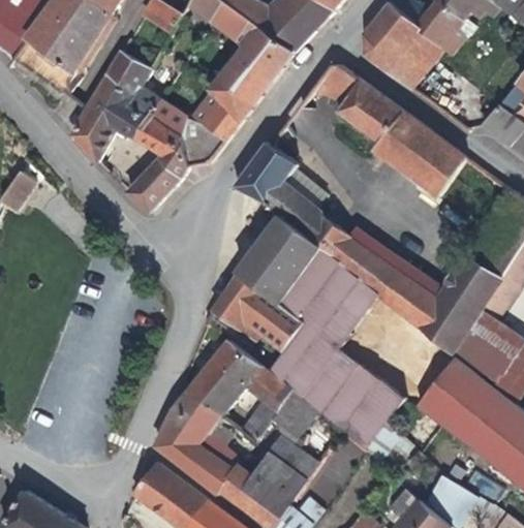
[(0,22),(27,40),(56,0),(0,0),(0,22)]
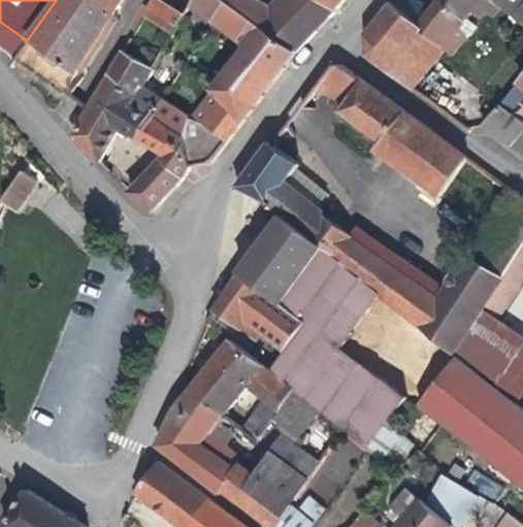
[(56,0),(27,40),(74,72),(115,12),(97,0),(56,0)]
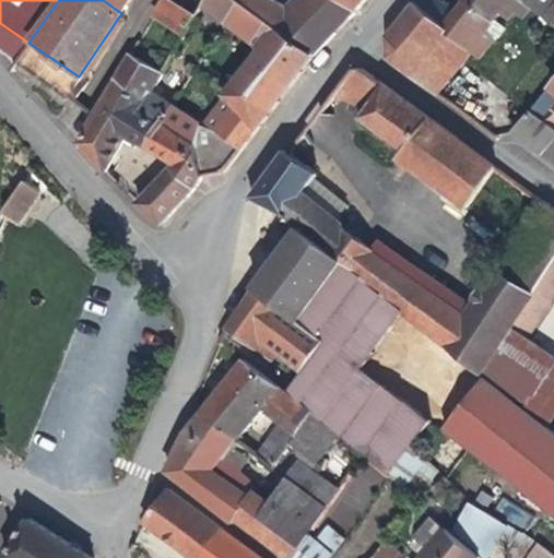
[(129,0),(103,0),(121,13),(129,0)]
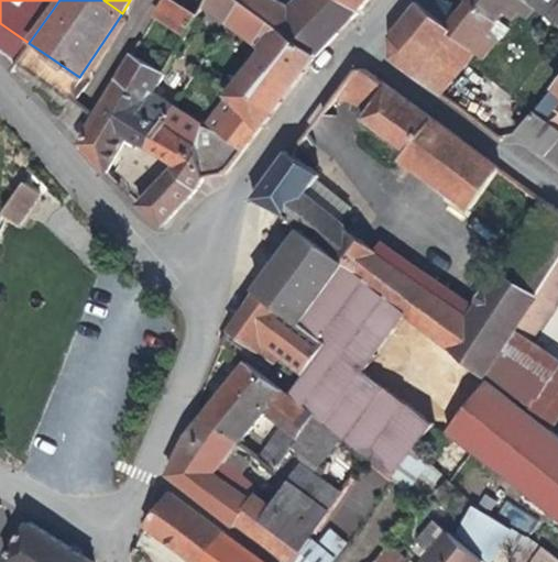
[(185,32),(194,15),(165,0),(161,0),(153,14),(185,32)]
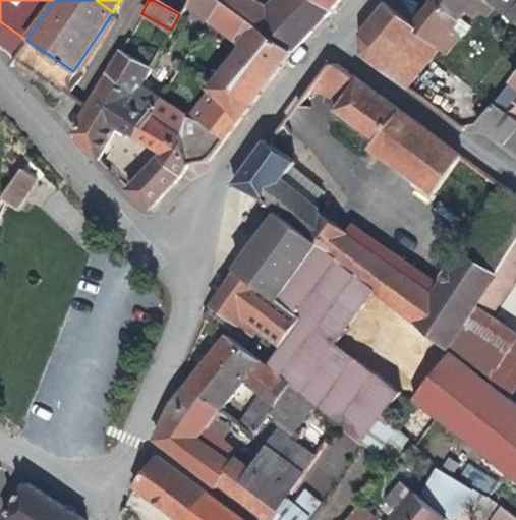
[(188,0),(207,21),(220,3),(216,0),(188,0)]
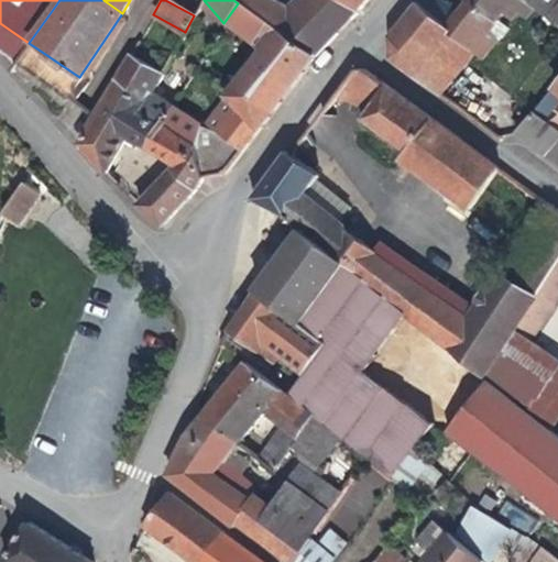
[(312,56),(331,33),(285,7),(271,0),(233,0),(238,3),(274,30),(312,56)]
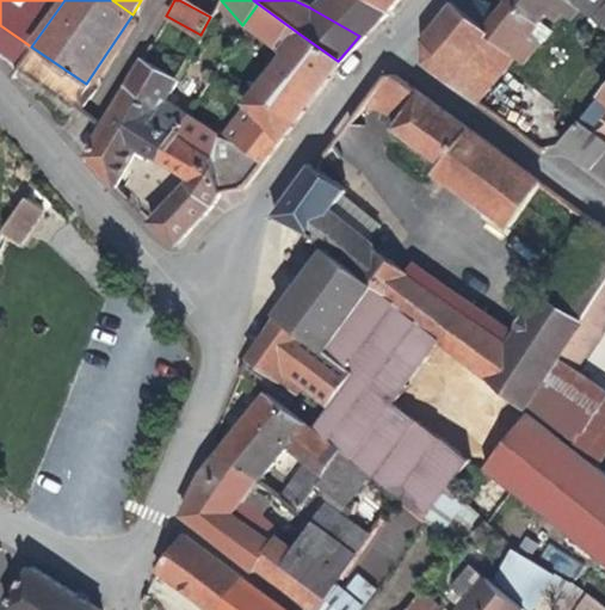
[(359,36),(381,14),(360,0),(314,0),(309,7),(359,36)]
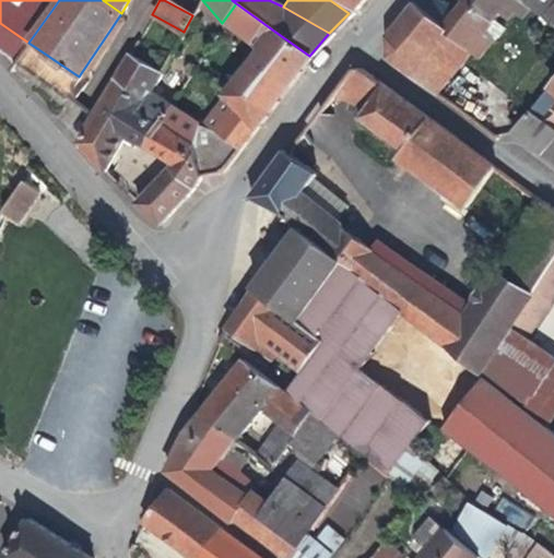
[(330,0),(349,13),(358,0),(330,0)]
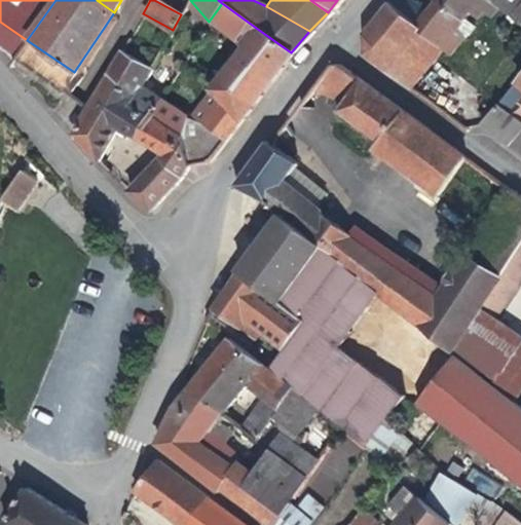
[(405,0),(384,0),(383,2),(411,25),(420,11),(405,0)]
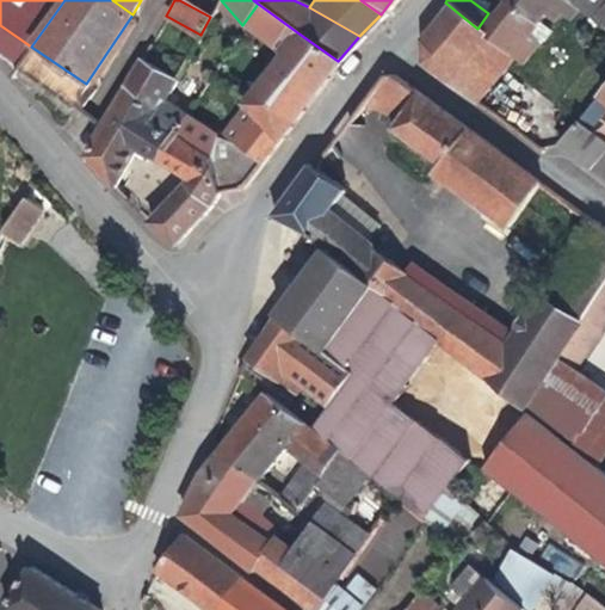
[(499,0),(500,0),(488,13),(477,29),(508,54),(507,55),(516,61),(532,41),(523,32),(532,20),(506,0),(499,0)]
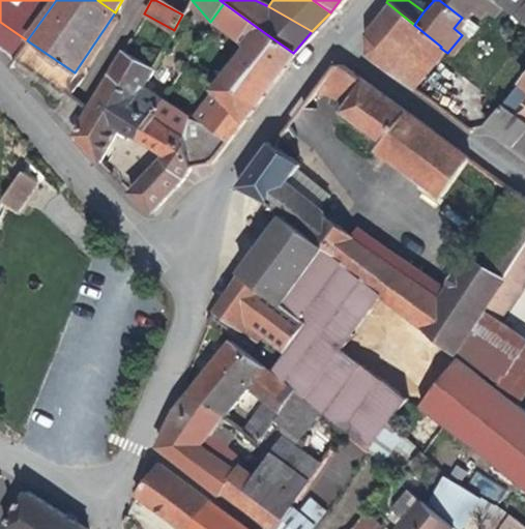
[(433,0),(434,0),(433,0),(439,0),(462,18),(471,6),(475,0),(433,0)]
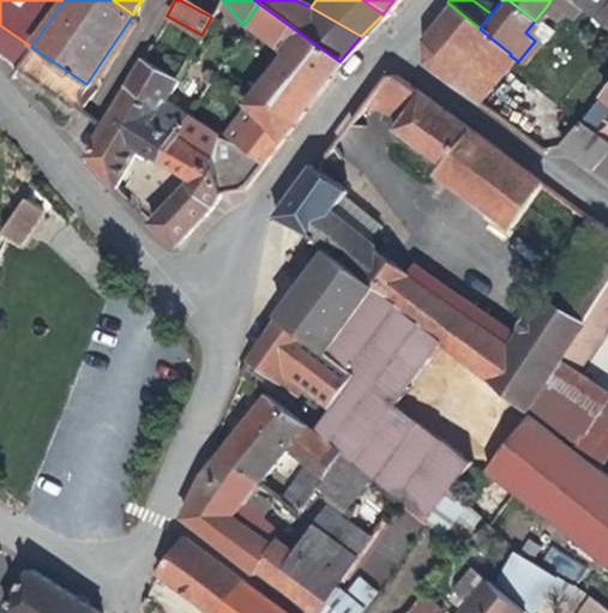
[(575,8),(564,0),(551,0),(546,7),(553,13),(555,11),(566,18),(575,8)]
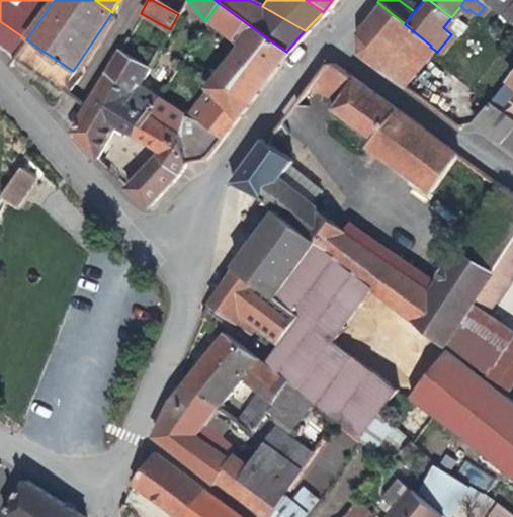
[(512,0),(476,0),(485,7),(500,19),(512,3),(512,0)]
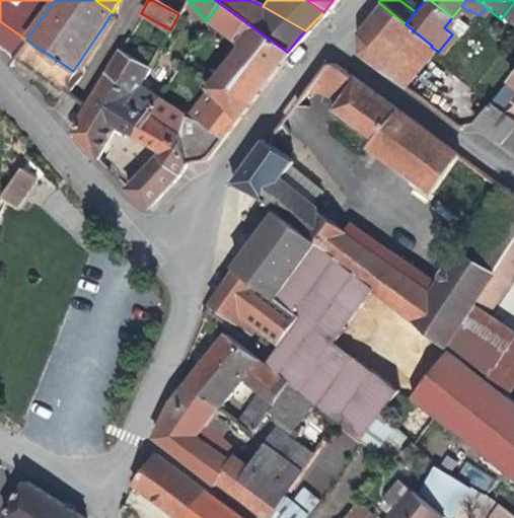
[(406,24),(378,2),(354,32),(355,53),(398,86),(431,47),(432,46),(406,24)]
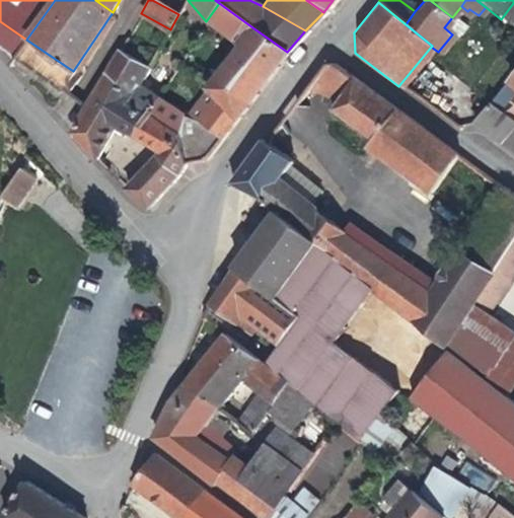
[(206,21),(239,46),(252,27),(219,3),(206,21)]
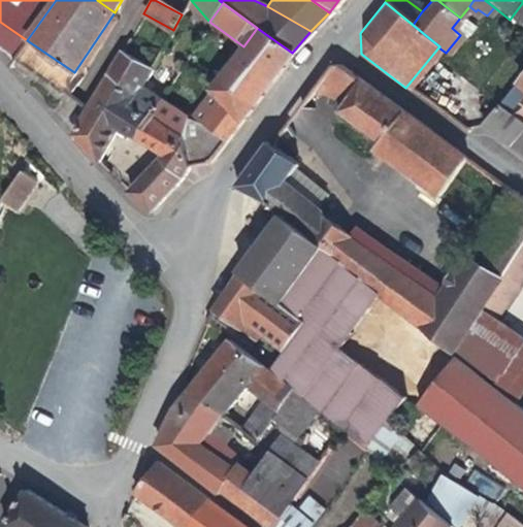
[(522,26),(522,3),(510,20),(521,29),(522,26)]
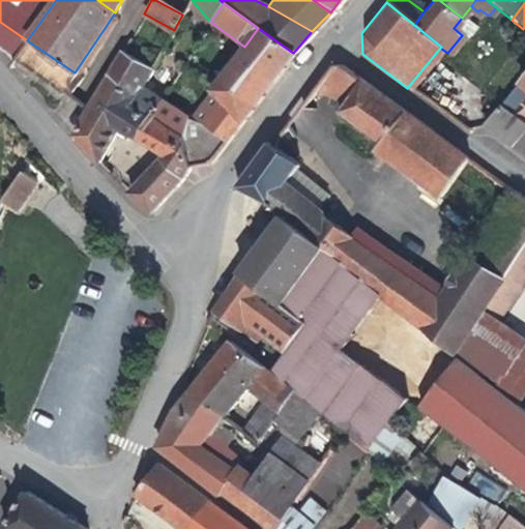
[(472,26),(462,18),(454,28),(462,35),(464,36),(472,26)]
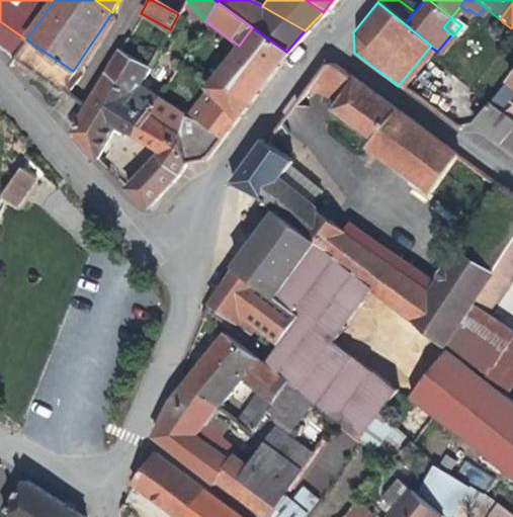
[(0,44),(15,56),(26,39),(0,21),(0,44)]
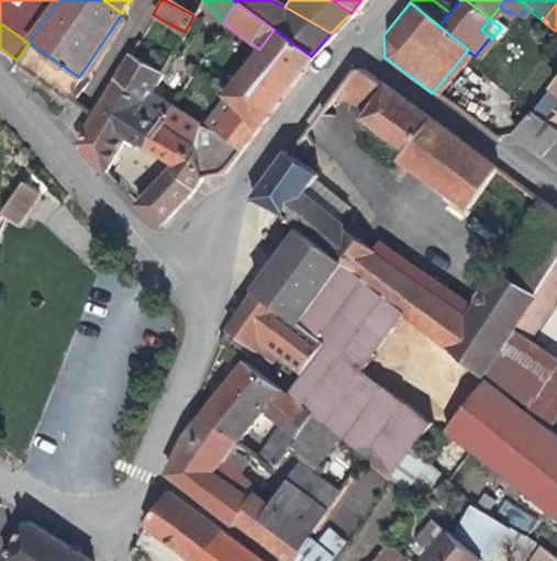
[(235,108),(257,125),(311,56),(274,30),(259,49),(222,96),(223,97),(235,108)]
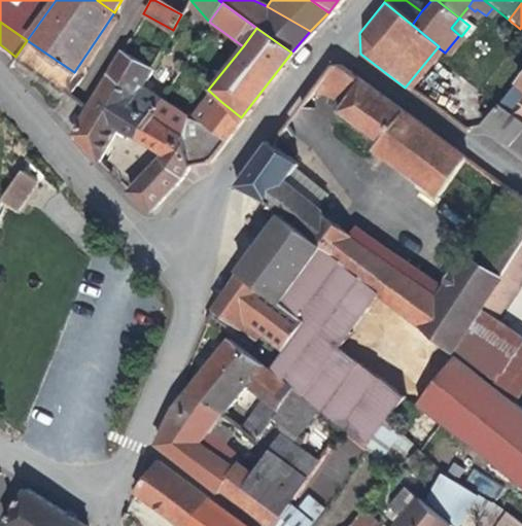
[(74,72),(27,40),(15,57),(63,89),(74,72)]
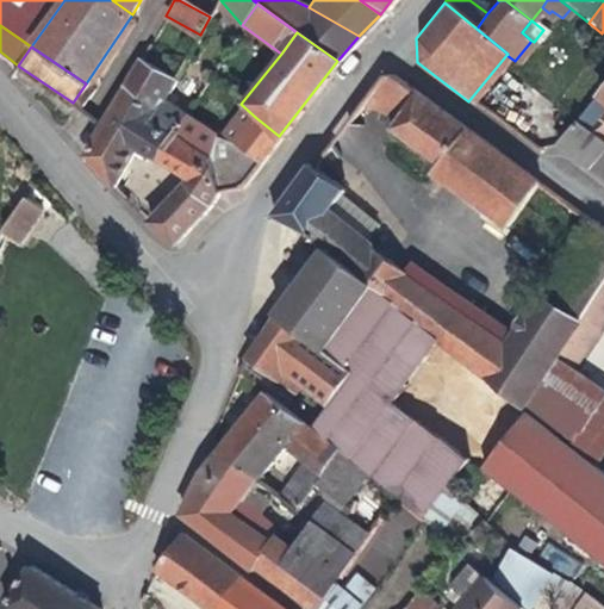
[(141,57),(123,86),(157,107),(161,101),(174,79),(141,57)]
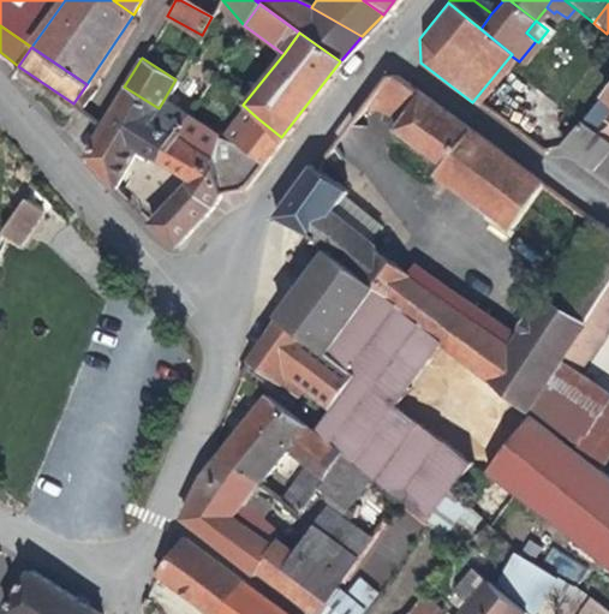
[(66,114),(73,103),(18,66),(12,75),(66,114)]
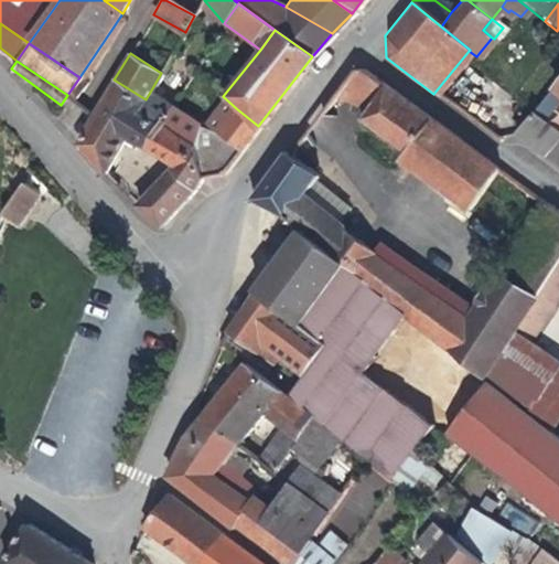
[(347,109),(361,115),(385,85),(374,76),(357,67),(352,68),(335,96),(350,103),(347,109)]
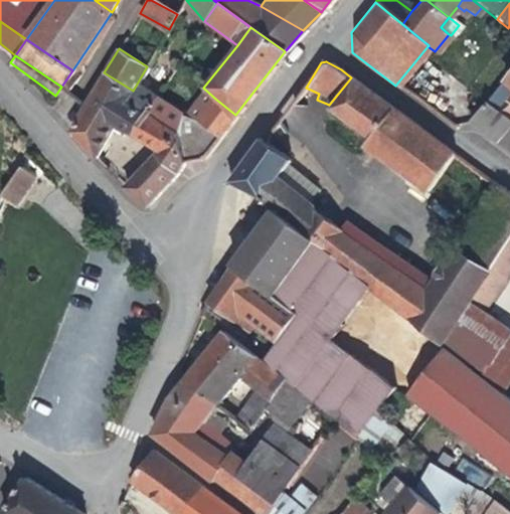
[(509,87),(509,68),(501,80),(509,87)]
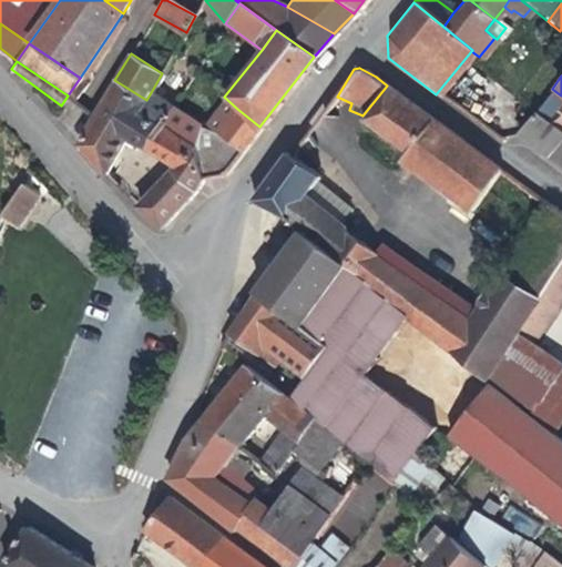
[(126,137),(146,100),(114,80),(74,144),(102,174),(126,137)]
